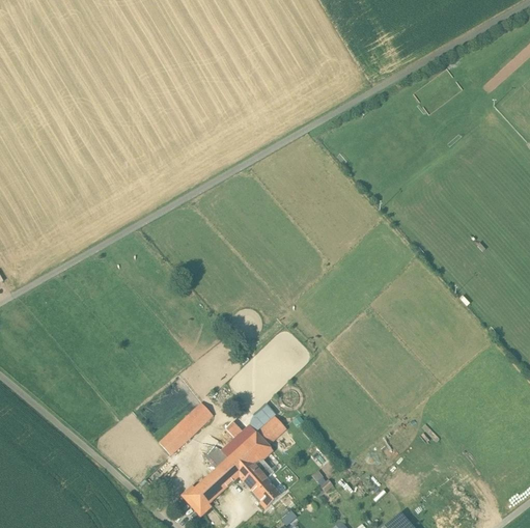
[(217,392),(225,401),(233,395),(224,385),(217,392)]
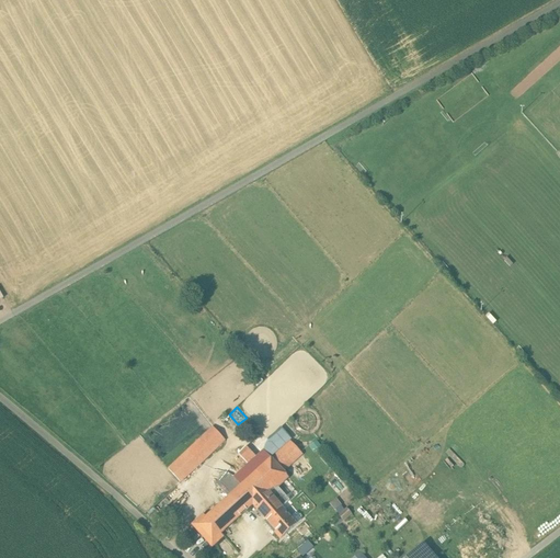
[(213,425),(186,450),(198,462),(224,439),(213,425)]
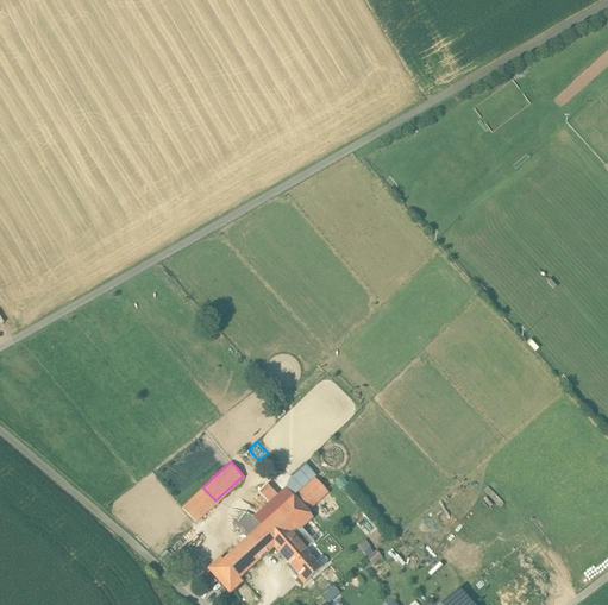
[(317,477),(295,495),(307,509),(328,491),(317,477)]
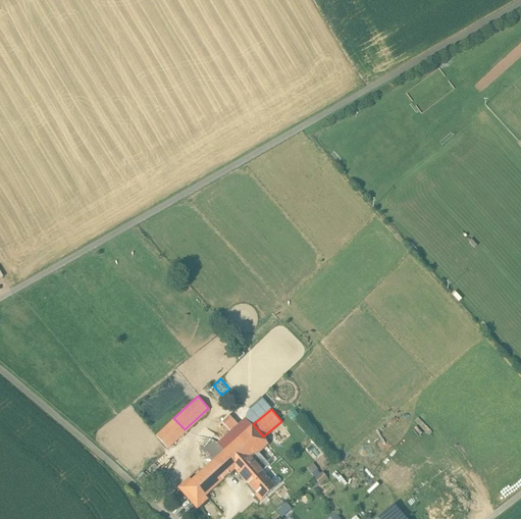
[(227,426),(235,419),(227,411),(220,418),(227,426)]
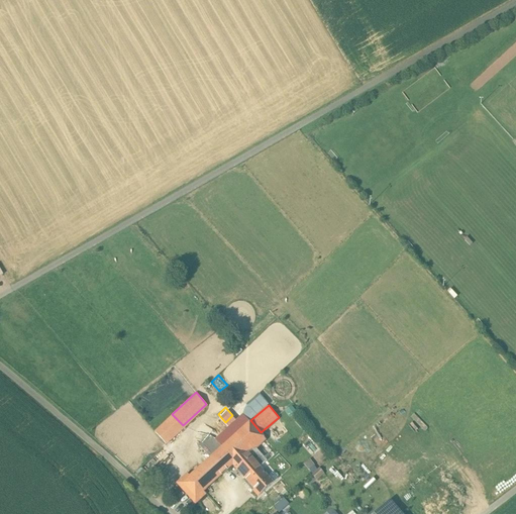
[(171,413),(152,429),(165,442),(183,425),(172,414),(171,413)]
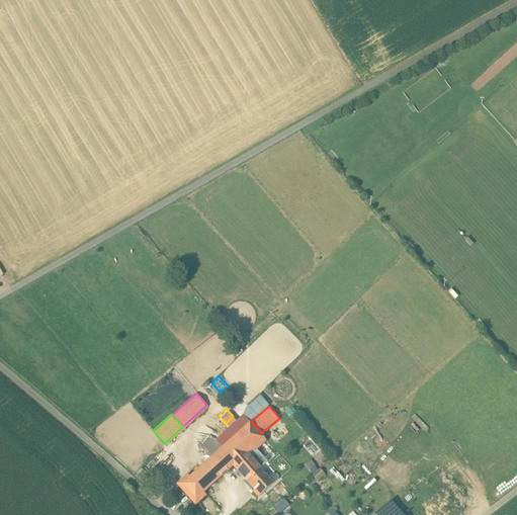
[(245,414),(217,438),(224,446),(189,477),(182,483),(195,498),(203,491),(234,464),(248,481),(262,468),(259,465),(266,459),(256,448),(266,439),(261,433),(251,421),(245,414)]
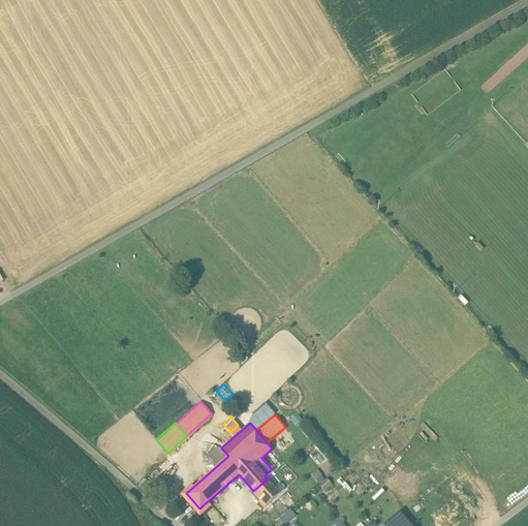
[(316,466),(309,471),(313,477),(320,472),(316,466)]
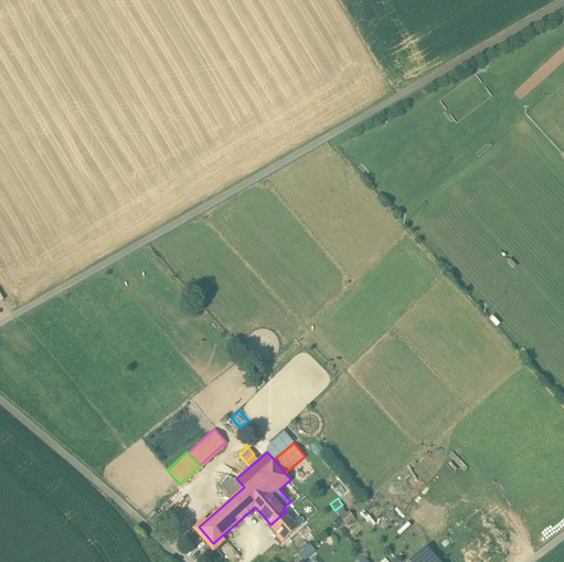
[(343,506),(336,510),(340,517),(348,511),(343,506)]
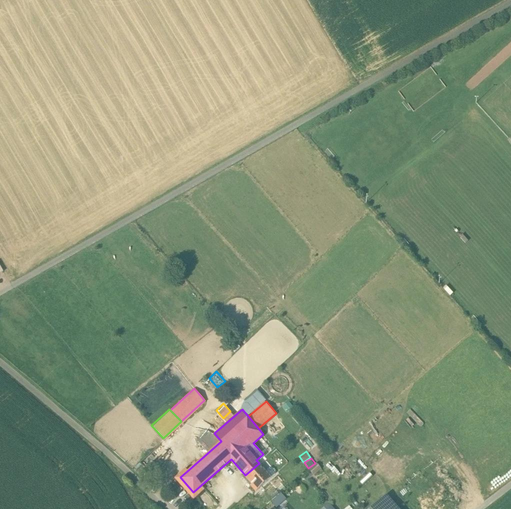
[(259,463),(245,475),(252,482),(249,485),(254,491),(271,477),(259,463)]
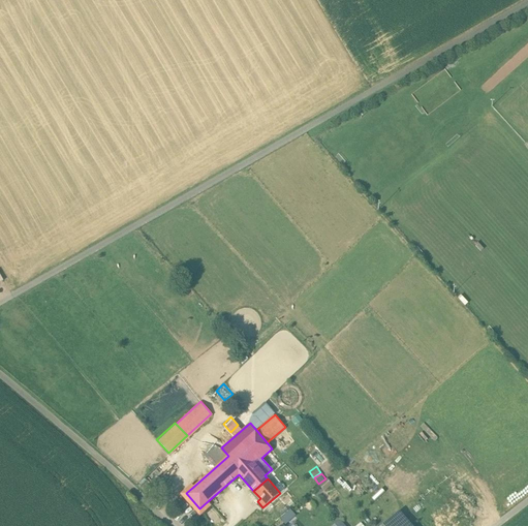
[(189,482),(178,492),(197,515),(210,504),(208,501),(199,508),(186,493),(193,487),(189,482)]
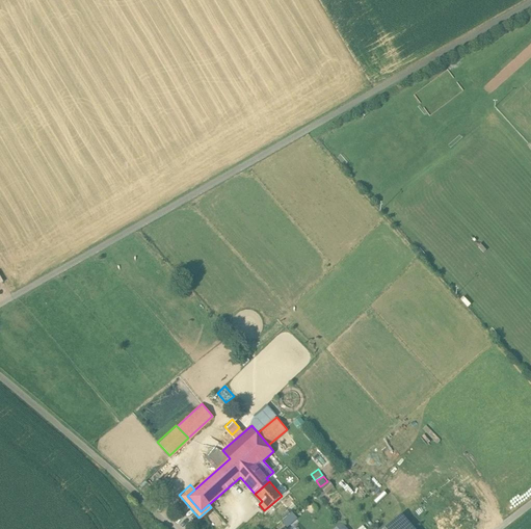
[(414,528),(400,513),(381,528),(414,528)]
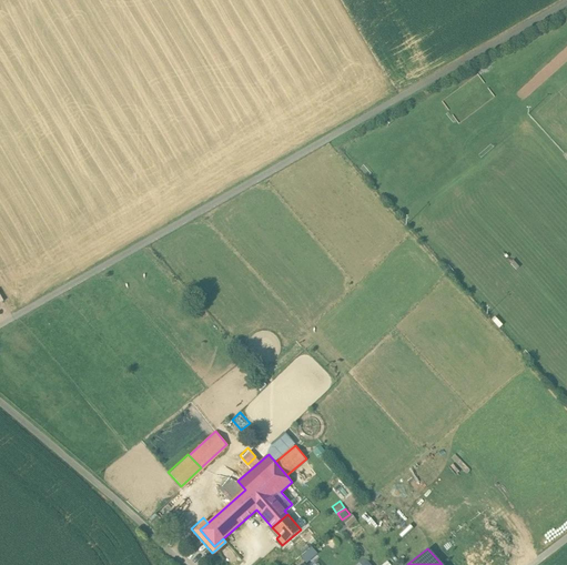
[(312,551),(303,558),(309,564),(317,556),(312,551)]
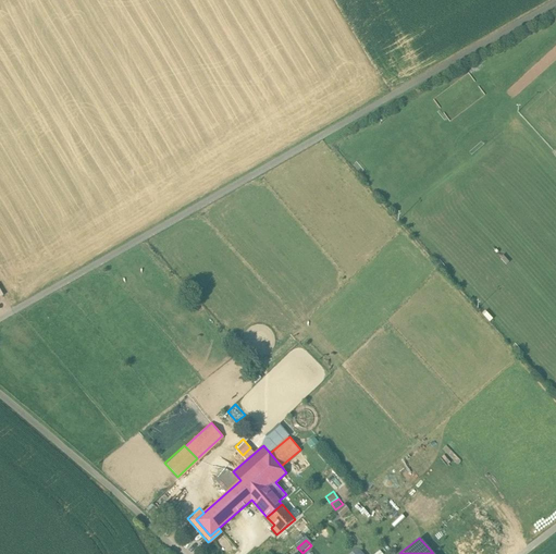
[(365,553),(356,543),(344,553),(365,553)]
